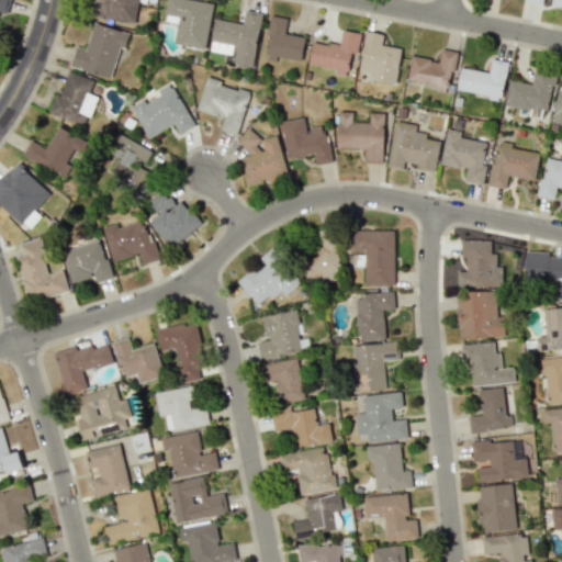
[(0,0),(0,11),(7,13),(10,0),(0,0)]
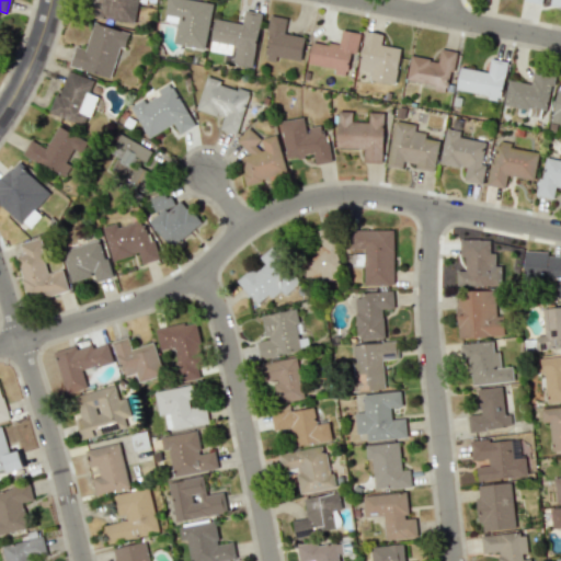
[(135,23),(138,0),(92,0),(90,15),(135,23)]
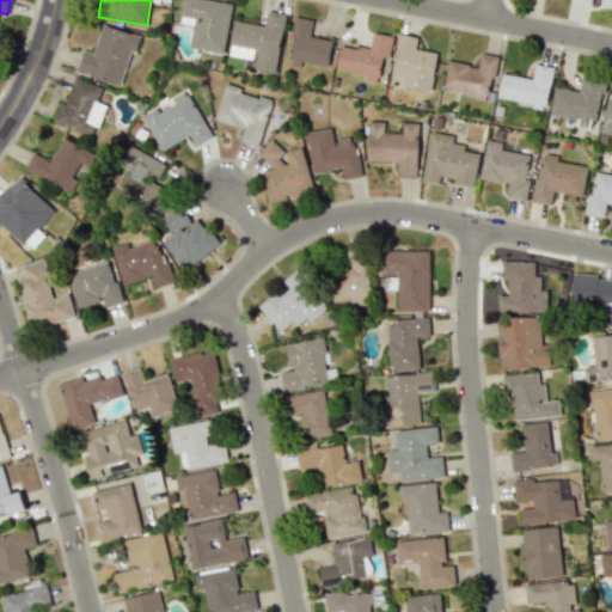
[(194,18),(190,49),(225,53),(231,1),(220,0),(182,0),(181,17),(194,18)]
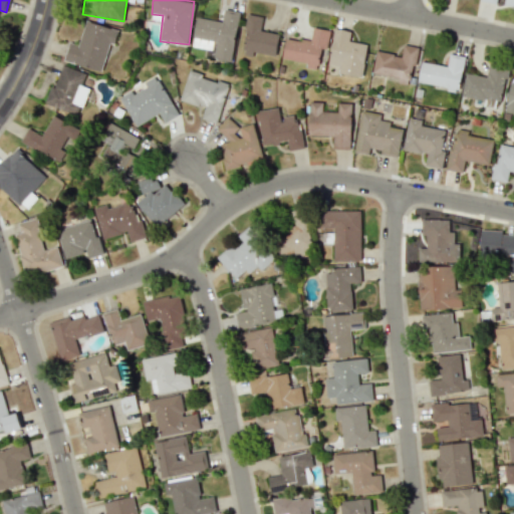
[(196,17),(192,46),(206,48),(205,57),(232,60),(238,11),(224,9),(222,21),(196,17)]
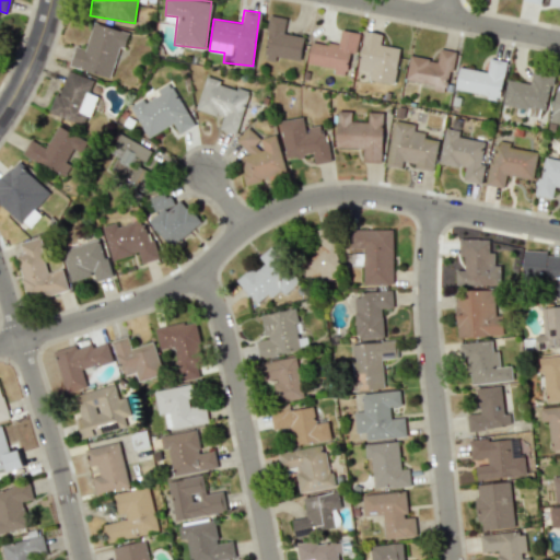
[(304,36),(283,33),(287,18),(270,15),(264,59),(276,61),(277,57),(301,60),(304,36)]
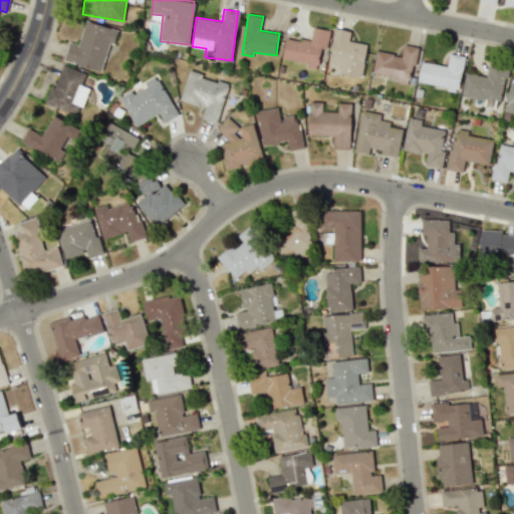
[(101,71),(109,42),(114,44),(118,30),(85,20),(78,44),(68,42),(63,60),(101,71)]
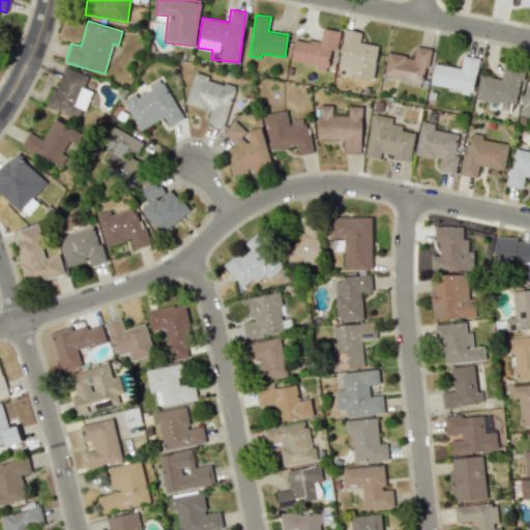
[(295,38),(291,60),(317,65),(316,69),(327,71),(331,50),(336,51),(340,31),(323,28),(320,43),(295,38)]
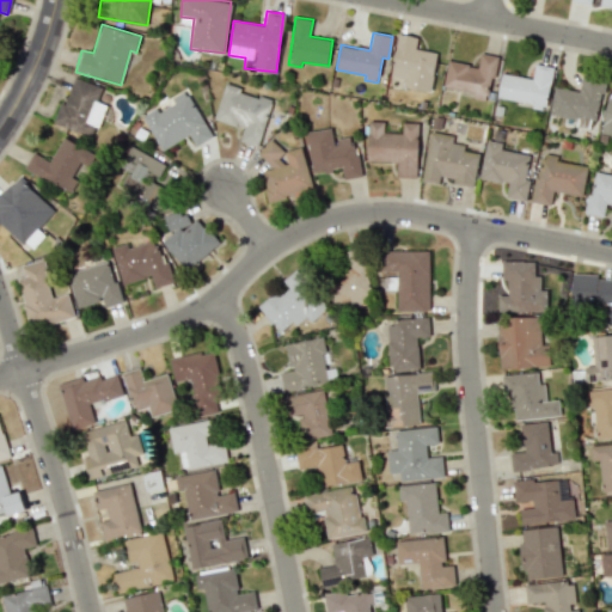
[(392,77),(405,78),(404,89),(432,91),(436,51),(416,49),(417,36),(396,34),(392,77)]
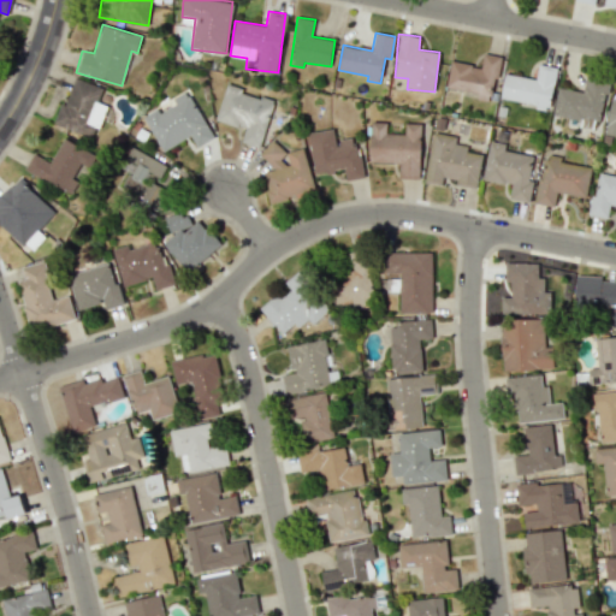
[(446,88),(478,94),(477,99),(491,102),(499,57),(484,53),(481,67),(451,61),(446,88)]
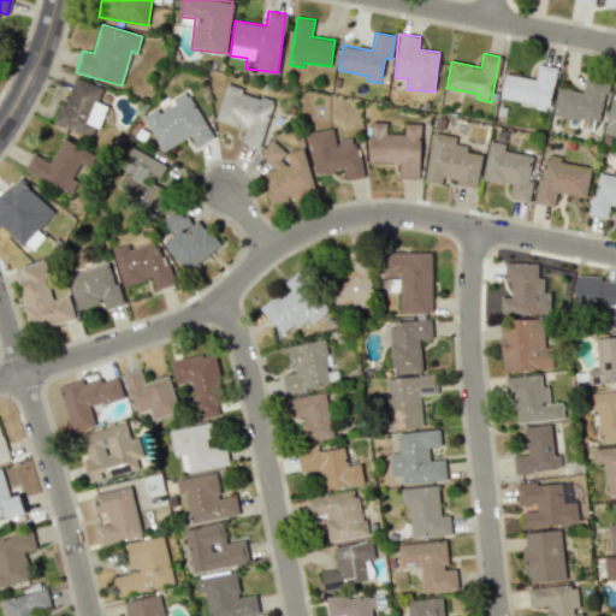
[(504,73),(501,100),(550,107),(556,67),(538,64),(535,78),(504,73)]
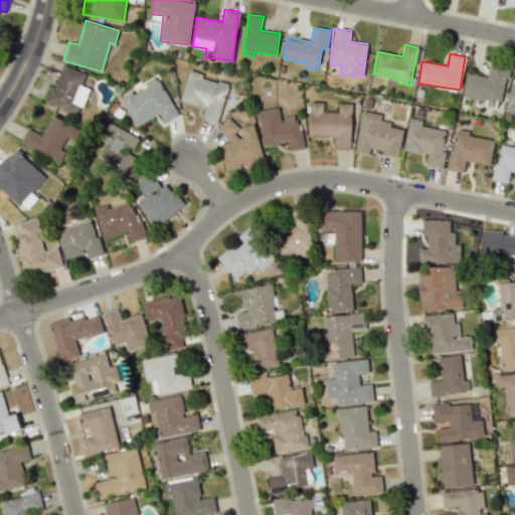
[(86,73),(60,64),(46,104),(78,116),(89,89),(81,86),(86,73)]
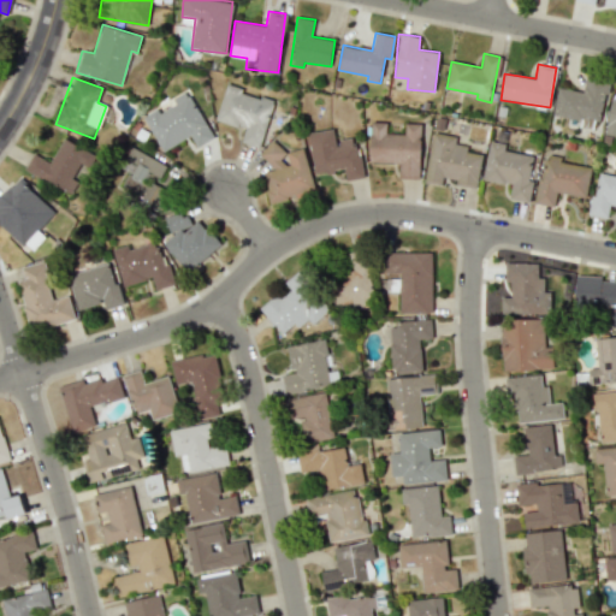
[(552,116),(580,120),(579,126),(598,130),(608,82),(585,78),(582,92),(557,87),(552,116)]
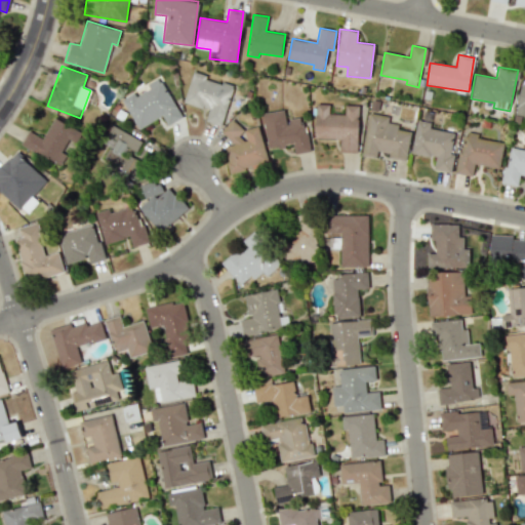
[(221,126),(234,85),(193,73),(184,103),(208,110),(205,121),(221,126)]
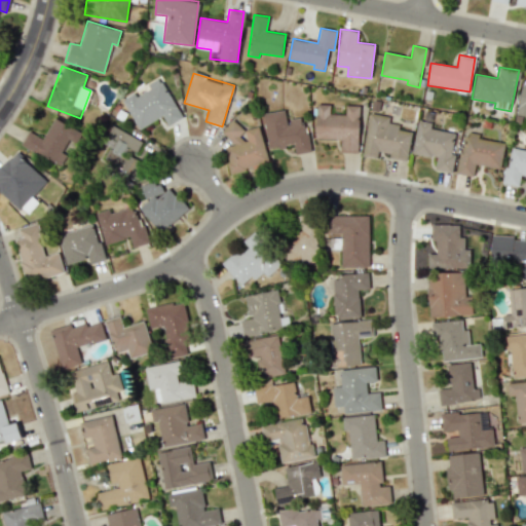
[(138,129),(163,116),(167,125),(182,118),(160,77),(147,84),(150,89),(137,97),(135,92),(122,99),(138,129)]
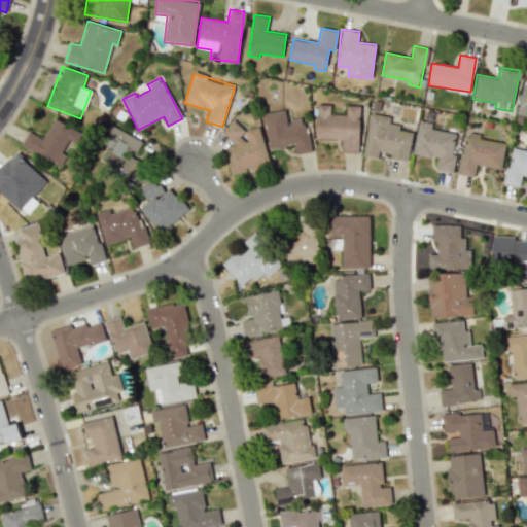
[(359,152),(360,105),(347,105),(347,114),(330,114),(330,105),(317,104),(316,139),(342,140),(342,152),(359,152)]
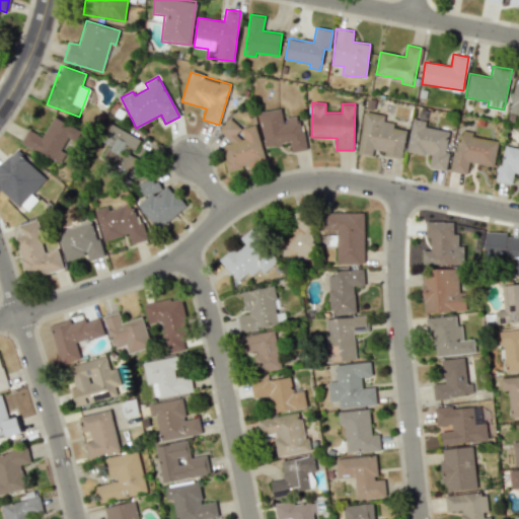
[(261,112),(265,147),(290,143),(292,152),(306,150),(301,115),(283,118),(281,108),(261,112)]
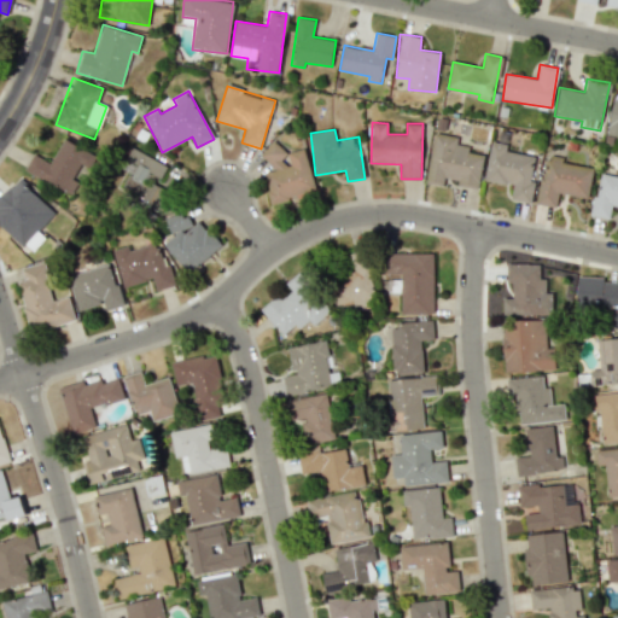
[(478,188),(483,155),(468,152),(468,146),(456,144),(458,136),(435,133),(426,184),(444,186),(445,179),(458,180),(456,185),(478,188)]
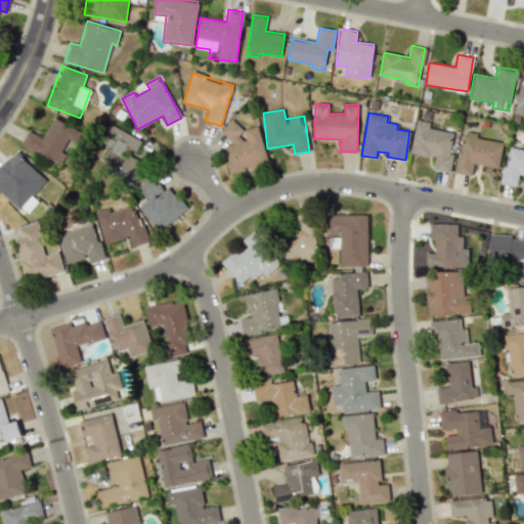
[(20,145),(62,165),(79,130),(53,118),(43,138),(28,131),(20,145)]
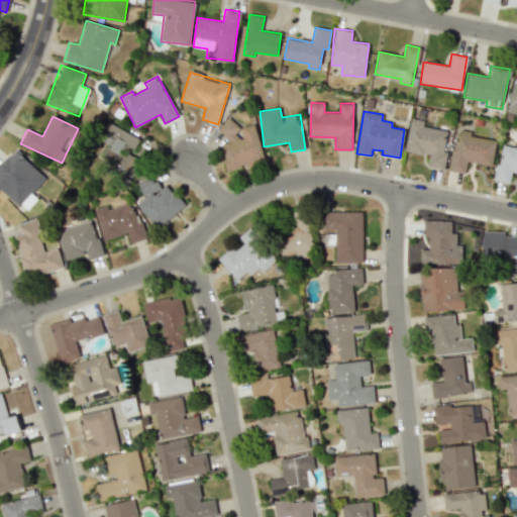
[(405,151),(429,156),(427,167),(442,170),(449,130),(424,126),(425,120),(411,117),(405,151)]
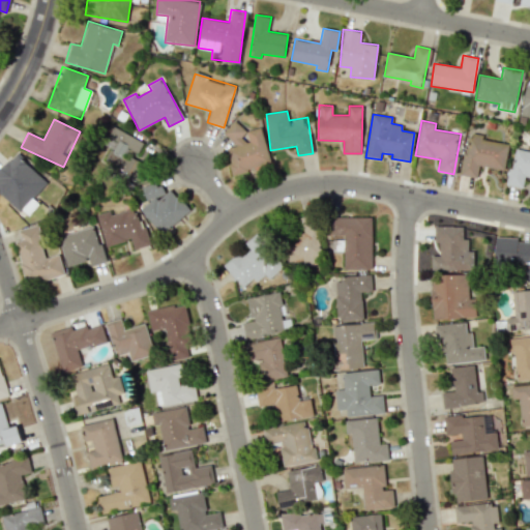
[(233,175),(271,165),(262,127),(243,131),(241,122),(226,126),(231,147),(226,148),(233,175)]
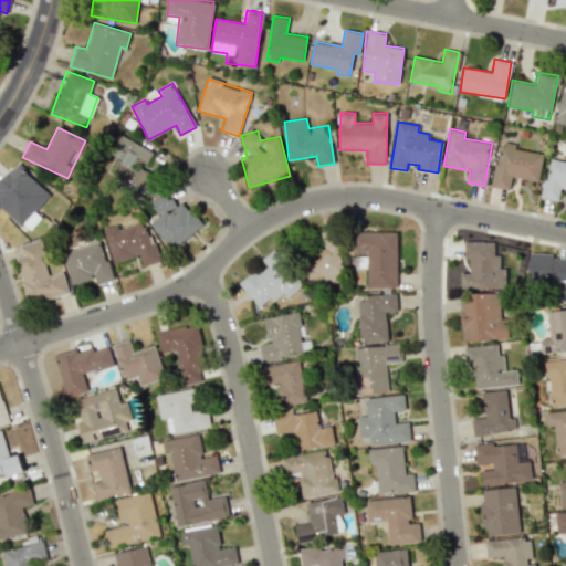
[(154,153),(122,134),(111,154),(118,158),(111,170),(144,189),(153,176),(135,166),(139,159),(147,164),(154,153)]
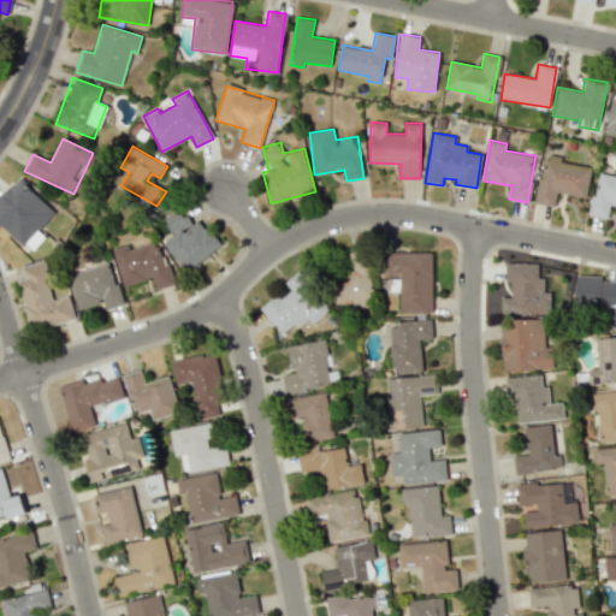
[(592,167),(562,161),(562,157),(545,154),(535,203),(555,207),(557,193),(586,197),(592,167)]
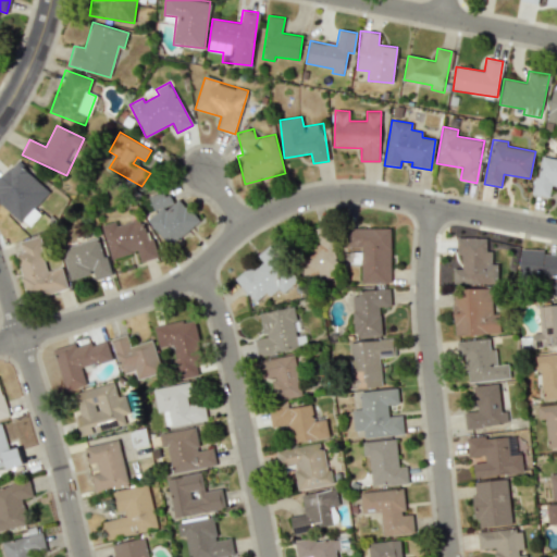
[(0,202),(27,229),(40,214),(34,208),(49,193),(17,161),(0,177),(0,202)]
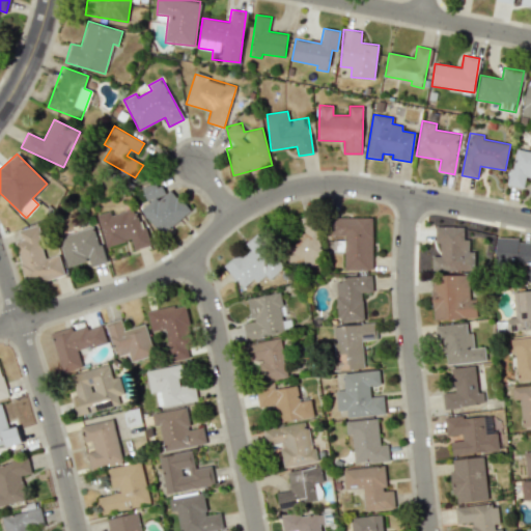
[(141,191),(149,201),(140,210),(161,235),(190,212),(171,189),(167,192),(156,179),(141,191)]
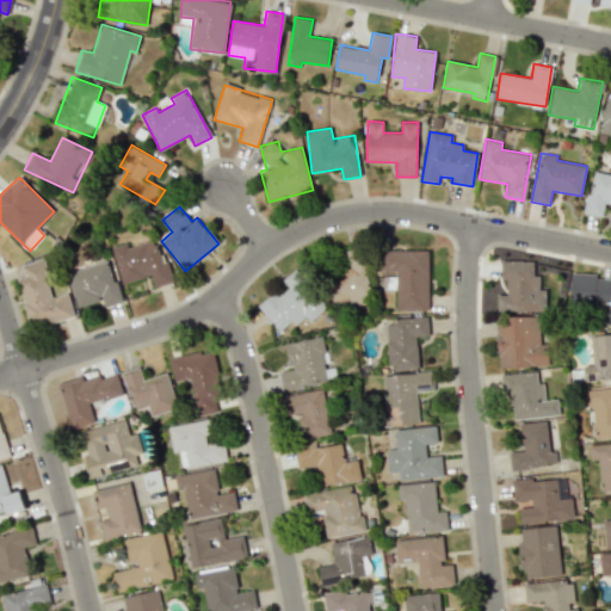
[(122,284),(150,276),(154,288),(168,283),(156,239),(128,247),(127,242),(111,247),(122,284)]
